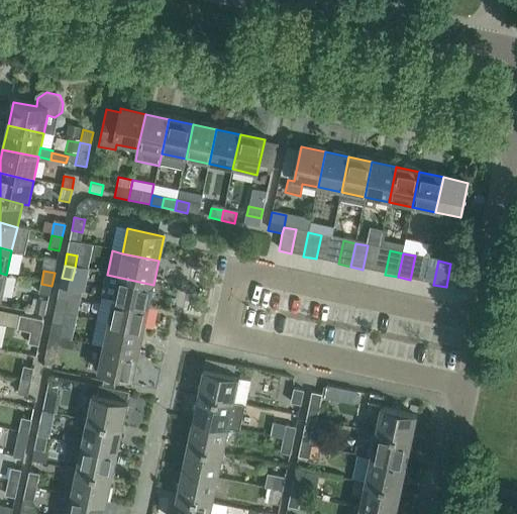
[(113,301),(148,308),(153,285),(107,275),(106,274),(101,299),(113,301)]
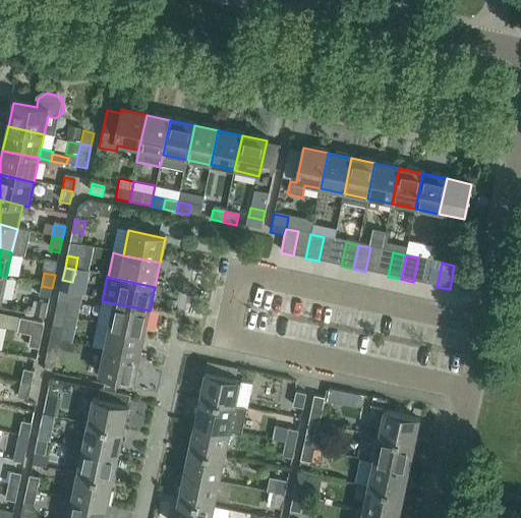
[(52,288),(42,286),(39,298),(50,300),(52,288)]
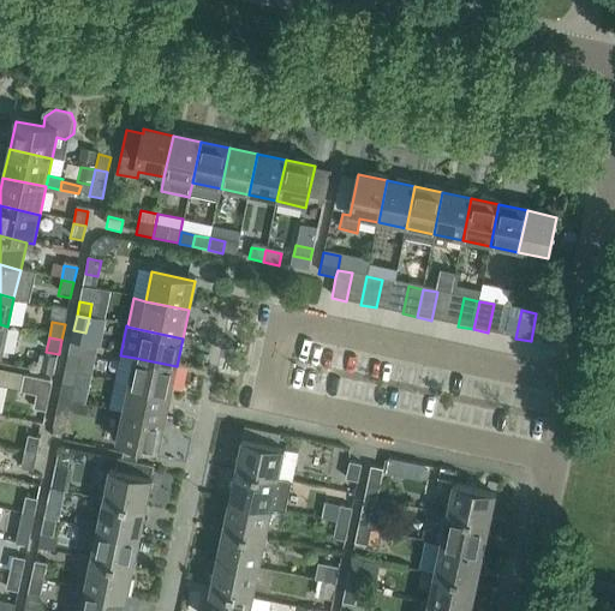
[(81,360),(79,360),(91,363),(89,377),(91,378),(97,348),(83,346),(81,360)]
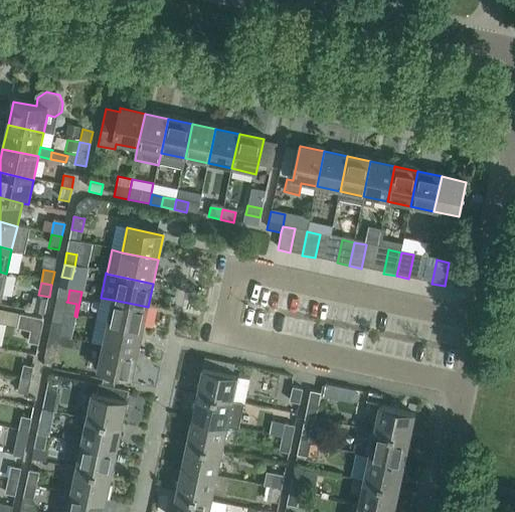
[(44,316),(47,301),(37,299),(33,314),(44,316)]
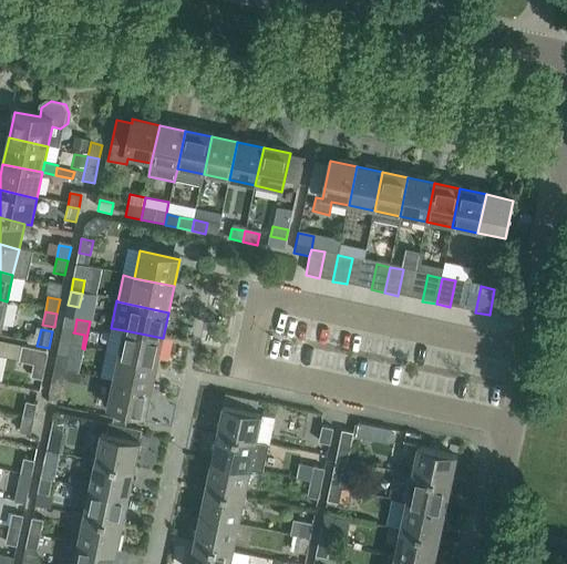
[(74,332),(63,330),(60,344),(71,346),(73,332),(74,332)]
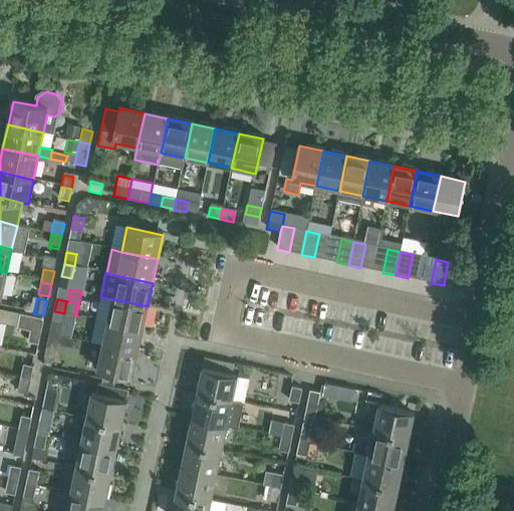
[(148,306),(112,299),(107,322),(143,330),(148,306)]
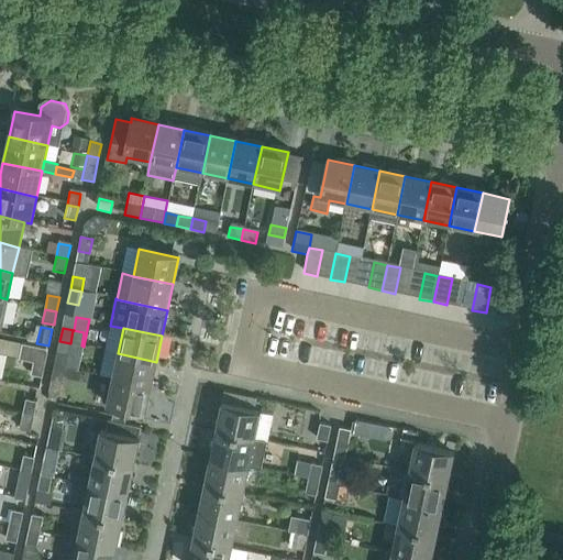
[(73,330),(70,343),(81,346),(84,332),(73,330)]
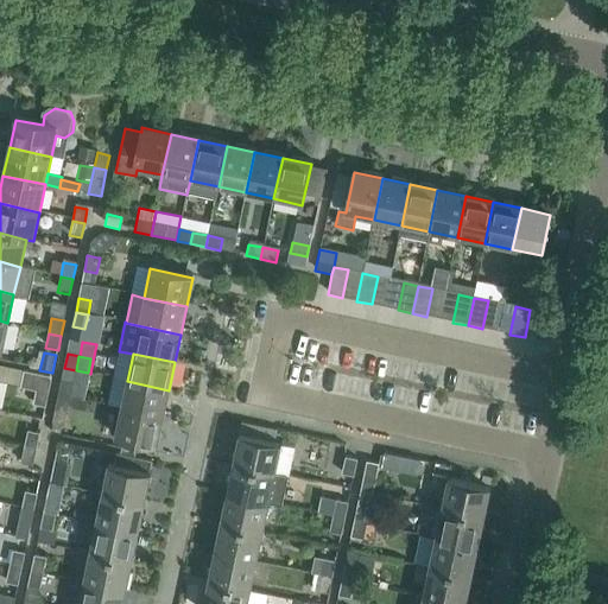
[(64,368),(62,382),(73,385),(76,370),(64,368)]
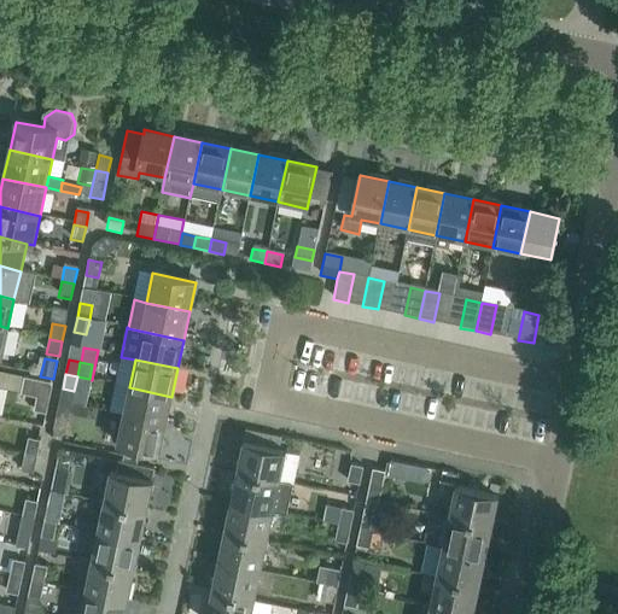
[(33,410),(46,414),(51,387),(50,385),(24,380),(21,393),(36,397),(33,410)]
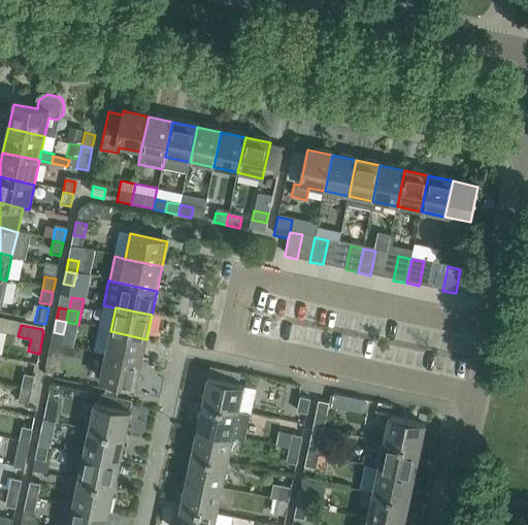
[(110,331),(105,356),(141,363),(146,339),(110,331)]
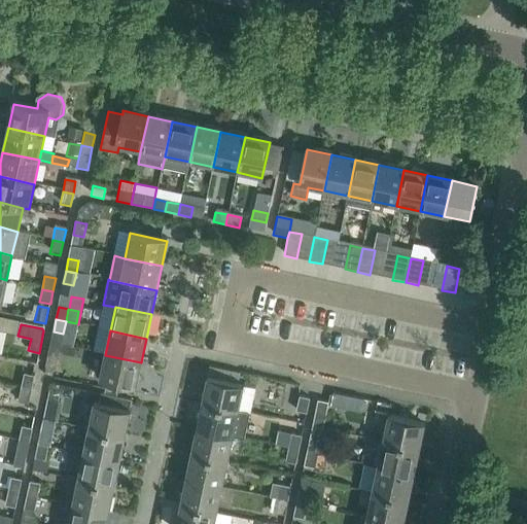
[(75,349),(73,348),(61,346),(59,355),(73,358),(75,349)]
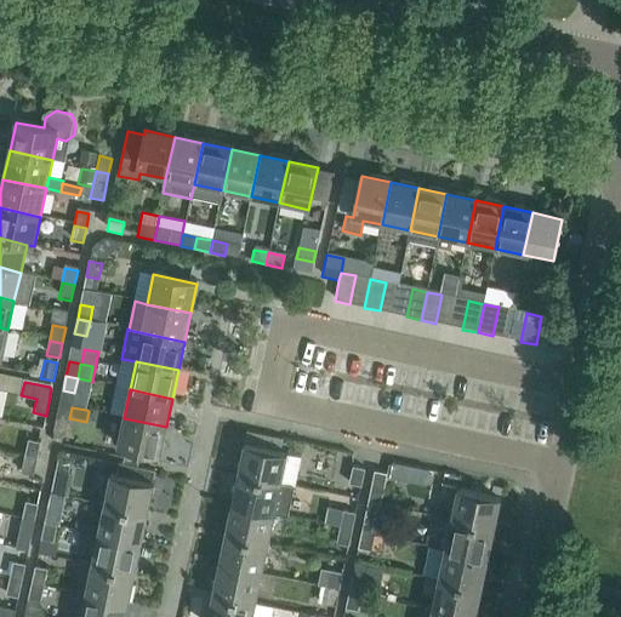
[(69,421),(57,418),(55,434),(66,436),(69,421)]
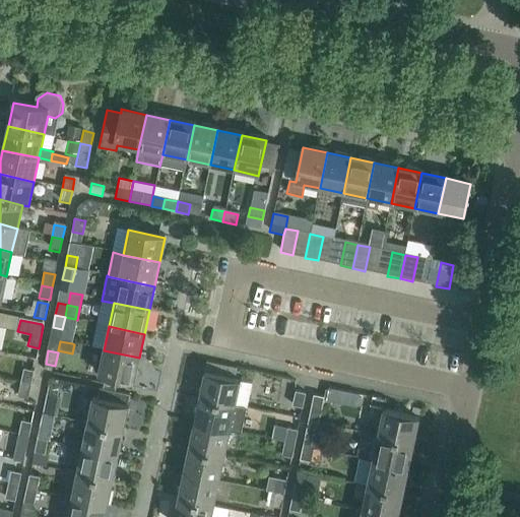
[(104,350),(99,375),(134,382),(139,358),(104,350)]
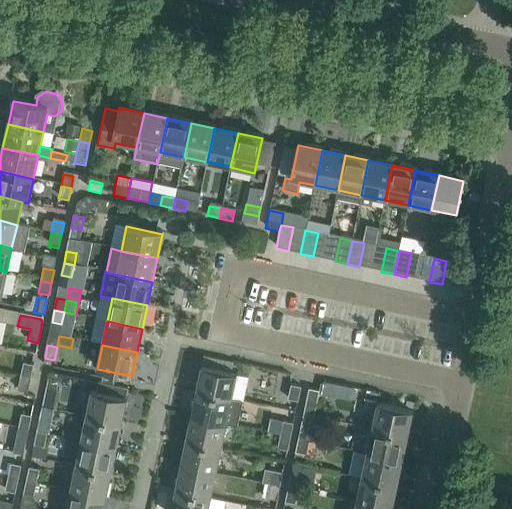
[(30,380),(33,366),(23,364),(20,377),(30,380)]
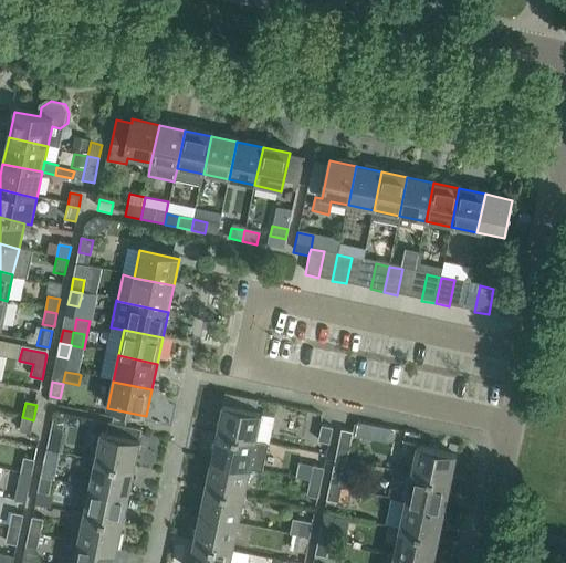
[(217,435),(254,442),(260,417),(261,417),(262,415),(221,407),(221,408),(222,408),(217,435)]
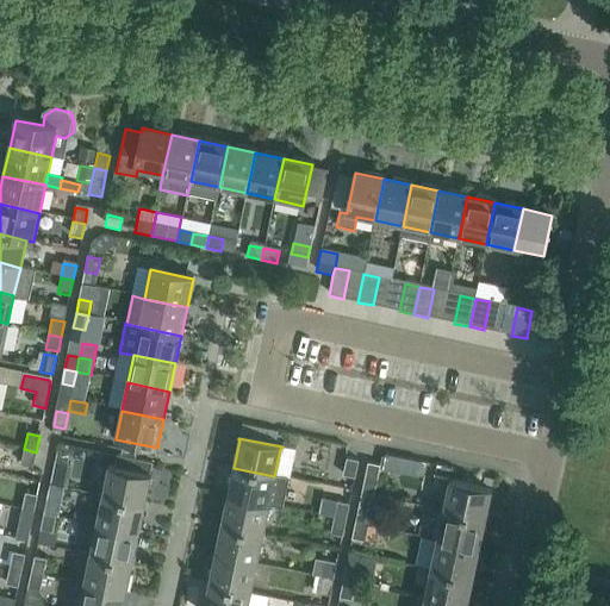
[(20,466),(32,468),(36,453),(24,449),(20,466)]
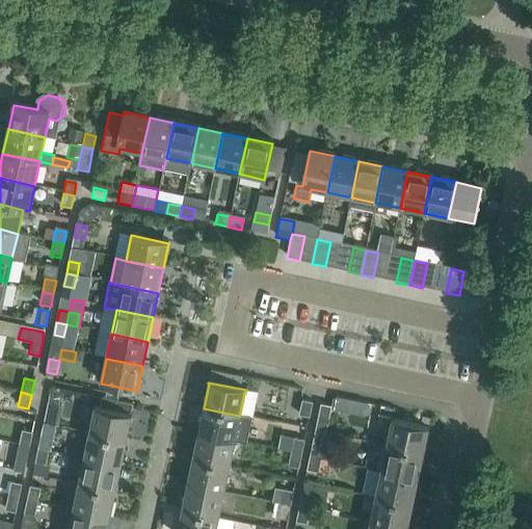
[(59,400),(49,397),(46,413),(56,415),(59,400)]
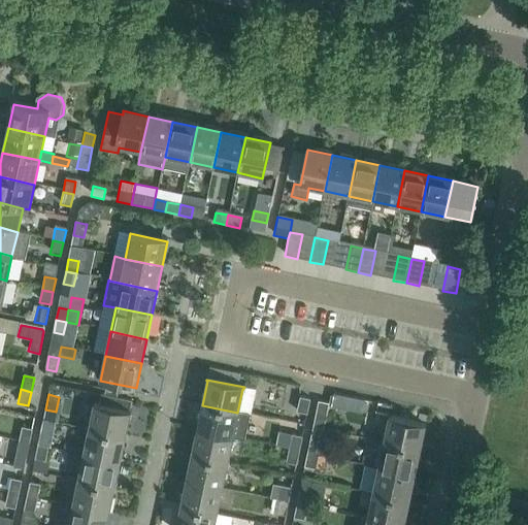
[(100,397),(98,405),(130,412),(132,403),(100,397)]
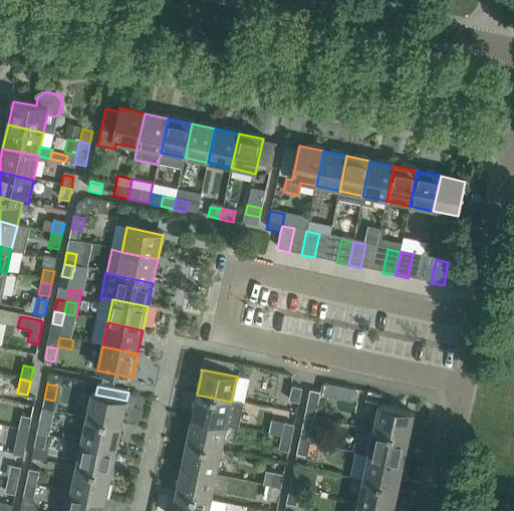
[(288,403),(298,405),(301,391),(291,389),(288,403)]
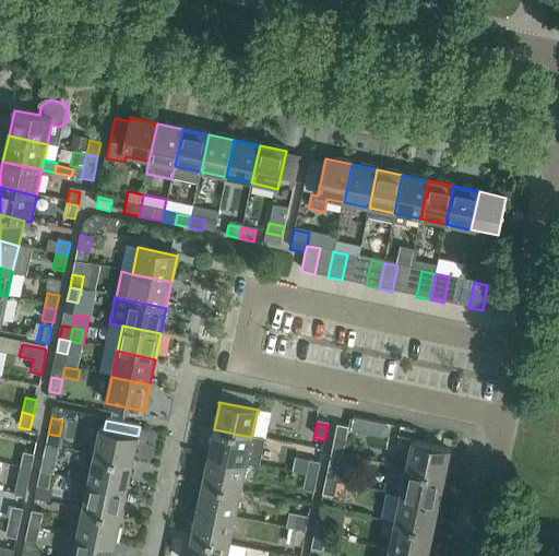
[(347,429),(336,427),(333,442),(344,445),(347,429)]
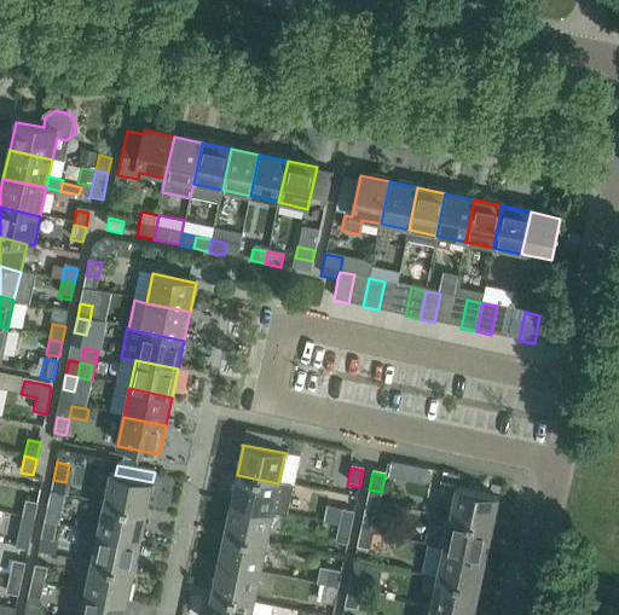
[(104,504),(145,514),(151,485),(154,485),(154,482),(152,482),(115,475),(109,474),(109,475),(110,475),(104,504)]
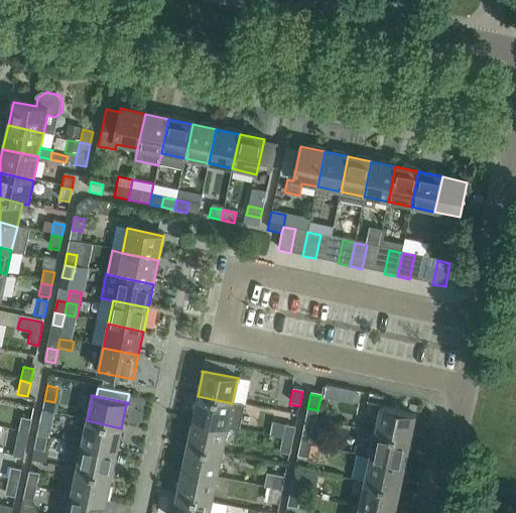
[(192,420),(227,428),(232,403),(198,396),(192,420)]
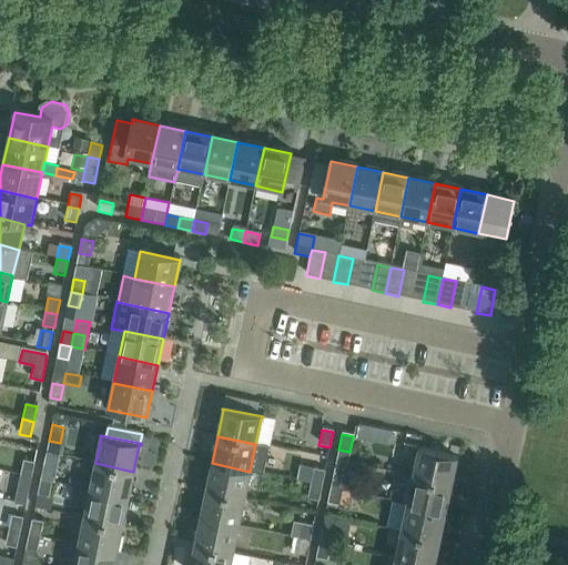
[(413,477),(450,485),(456,458),(458,460),(458,457),(417,449),(417,451),(418,451),(413,477)]
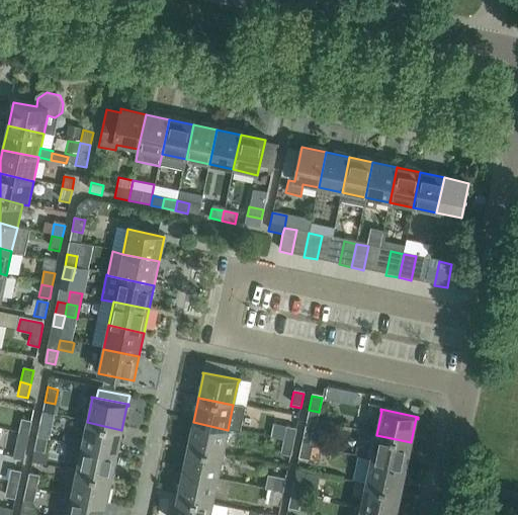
[(31,422),(21,420),(18,433),(28,436),(31,422)]
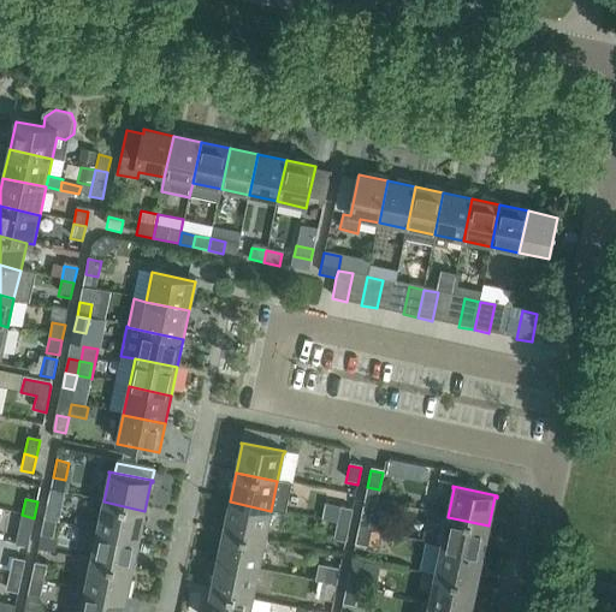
[(98,532),(138,541),(144,511),(104,501),(98,532)]
